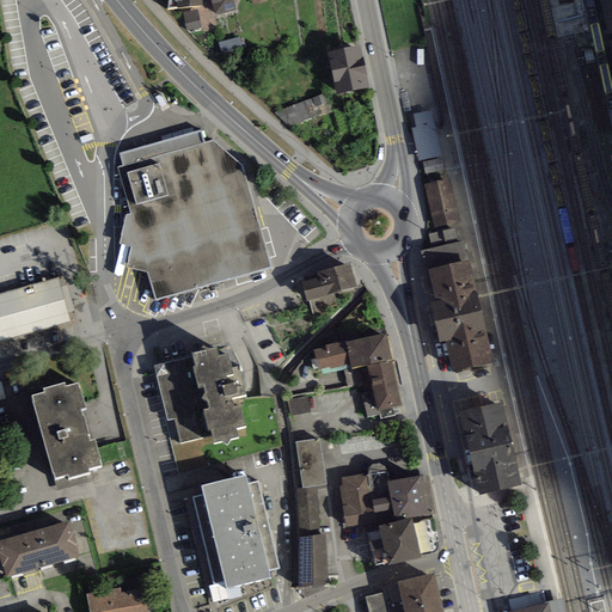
[(233,0),(210,0),(215,16),(236,11),(233,0)]
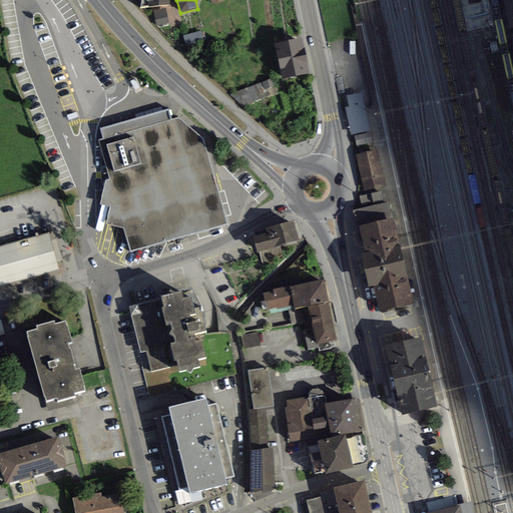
[(512,0),(503,0),(510,29),(512,28),(512,0)]
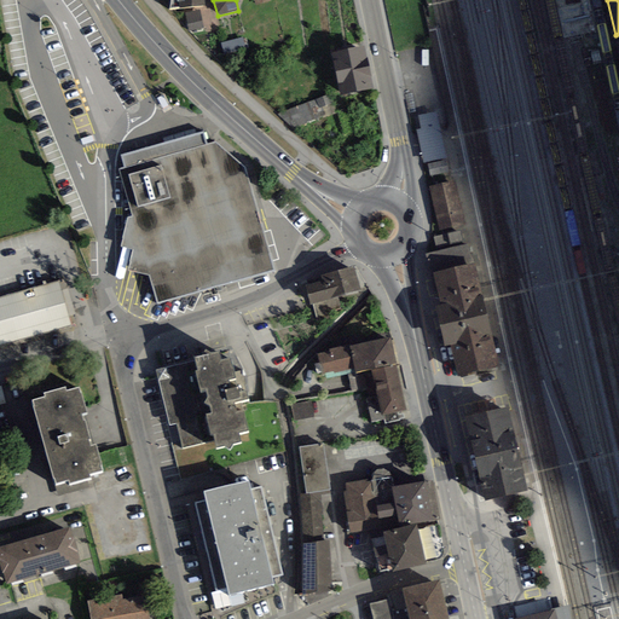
[(204,28),(200,10),(184,13),(189,32),(204,28)]
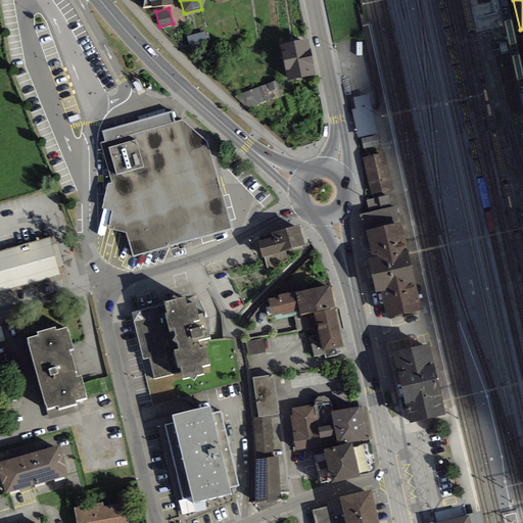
[(205,32),(187,37),(189,47),(207,43),(205,32)]
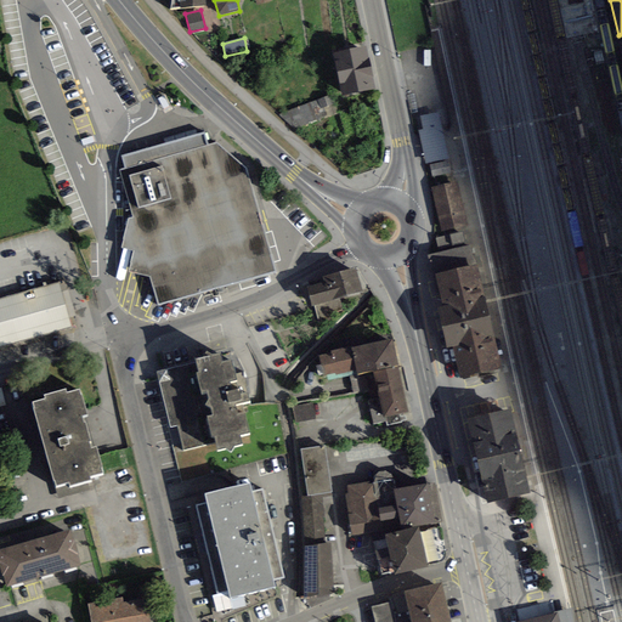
[(375,90),(366,47),(332,55),(343,97),(375,90)]
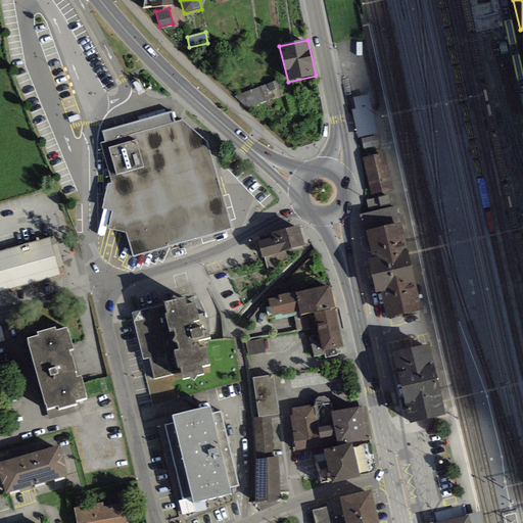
[(279,80),(235,96),(247,108),(275,98),(273,91),(281,88),(279,80)]
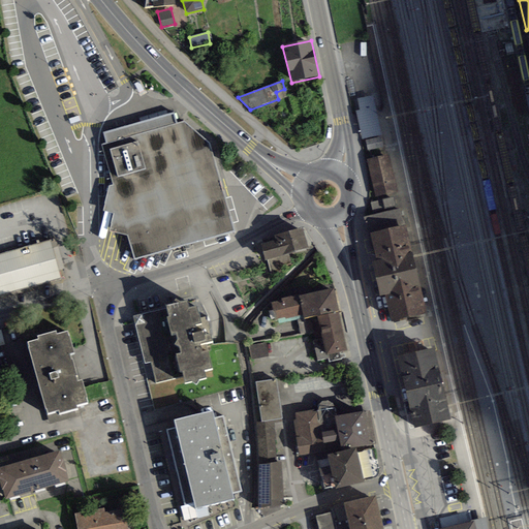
[(174,113),(102,132),(105,144),(101,145),(134,260),(235,231),(209,144),(184,121),(177,124),(174,113)]
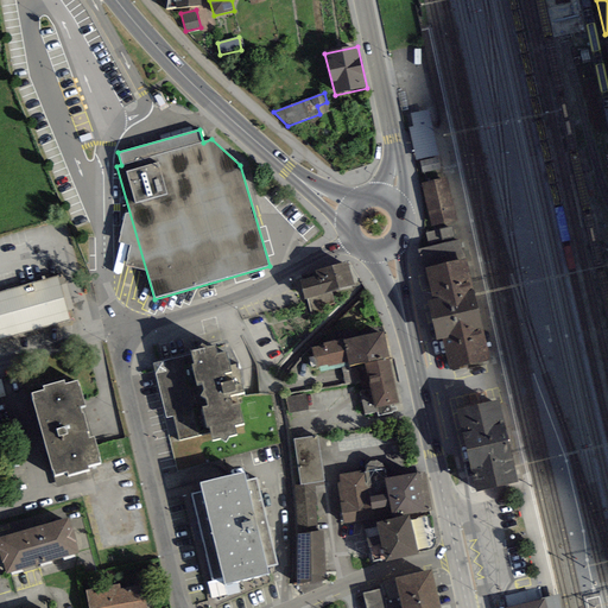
[(419,158),(437,154),(434,138),(416,141),(419,158)]
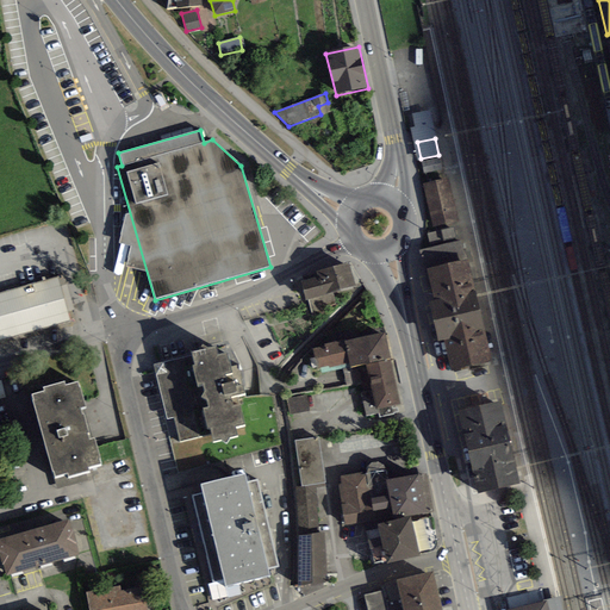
[(435,223),(455,218),(446,181),(425,185),(435,223)]
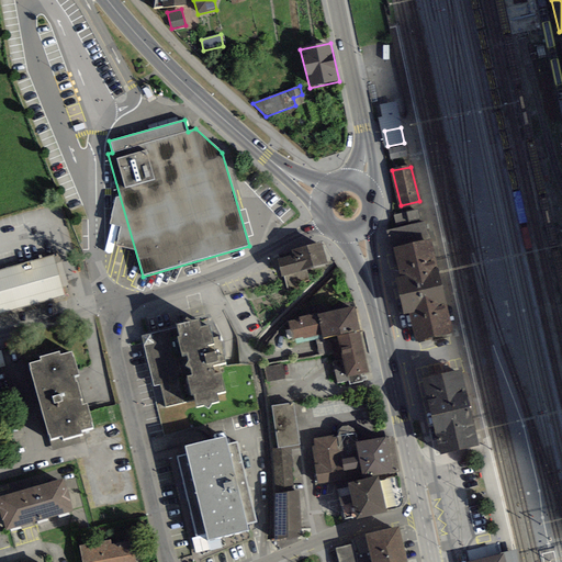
[(397,228),(420,224),(417,210),(394,215),(397,228)]
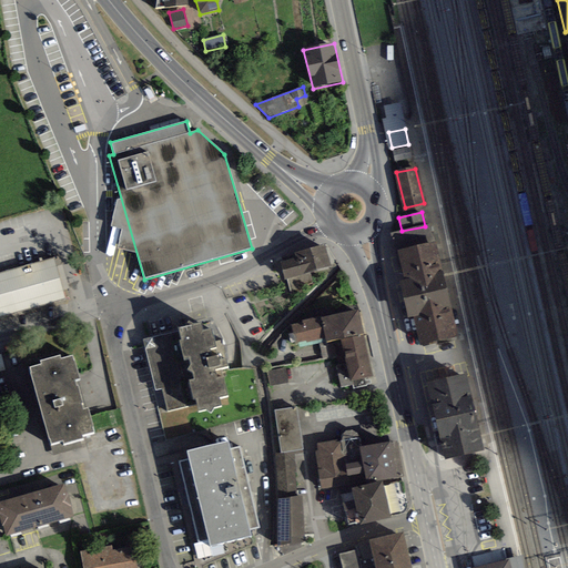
[(397,251),(434,243),(429,225),(425,226),(402,231),(391,234),(394,252),(397,251)]
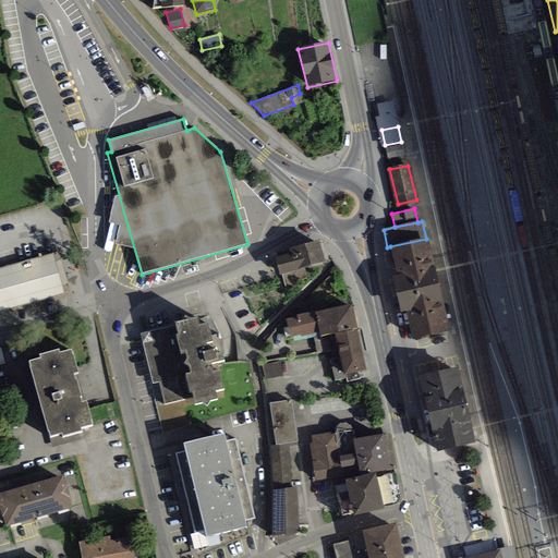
[(413,339),(450,330),(427,238),(426,239),(390,246),(398,275),(391,277),(400,313),(407,312),(413,339)]
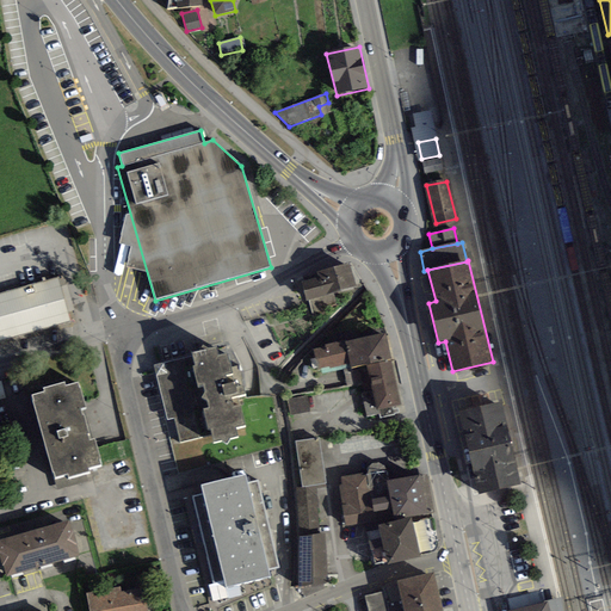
[(333,292),(357,287),(350,263),(316,272),(316,276),(301,281),(306,302),(309,301),(314,319),(333,313),(331,307),(337,306),(333,292)]
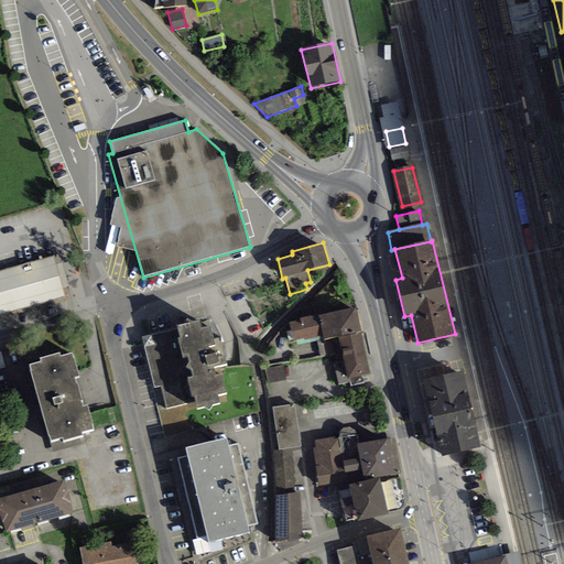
[(54,256),(0,270),(0,314),(65,295),(54,256)]
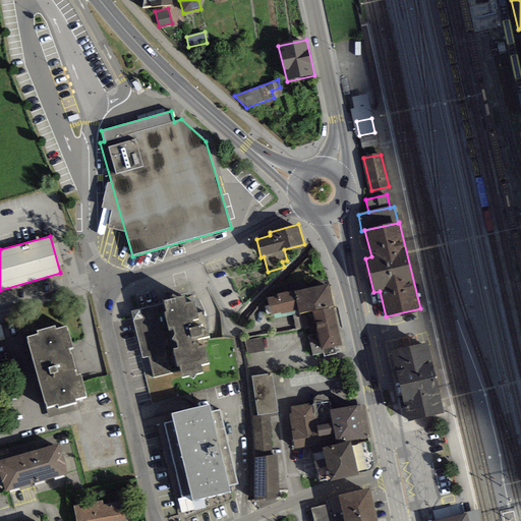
[(299,310),(300,314),(312,311),(334,306),(329,284),(295,292),(299,310)]
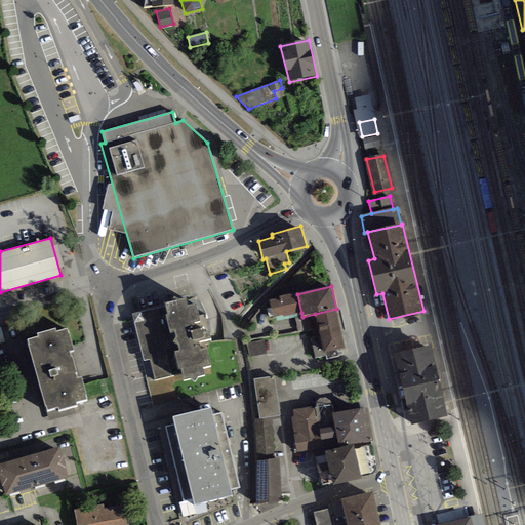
[(283,315),(283,317),(301,313),(297,294),(296,292),(279,295),(279,298),(270,300),(273,317),(283,315)]
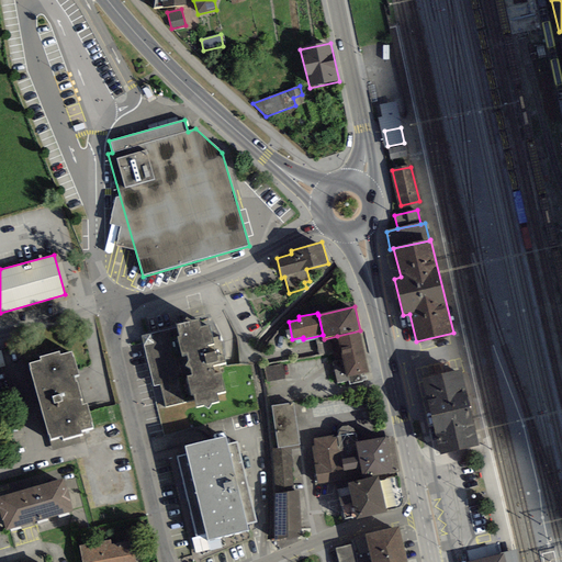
[(218,364),(226,362),(222,349),(223,349),(221,341),(218,339),(217,337),(212,338),(209,325),(201,328),(199,319),(177,325),(178,328),(142,337),(155,386),(160,385),(167,407),(195,401),(197,407),(203,405),(209,408),(211,404),(220,402),(217,393),(225,391),(218,364)]
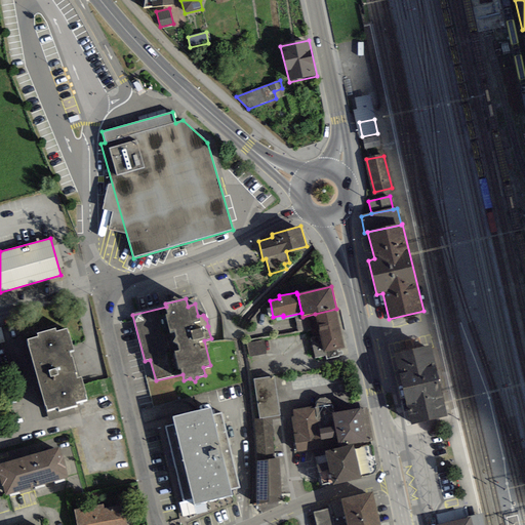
[(336,350),(346,348),(336,309),(315,314),(320,336),(311,338),(316,358),(326,355),(327,359),(338,357),(336,350)]
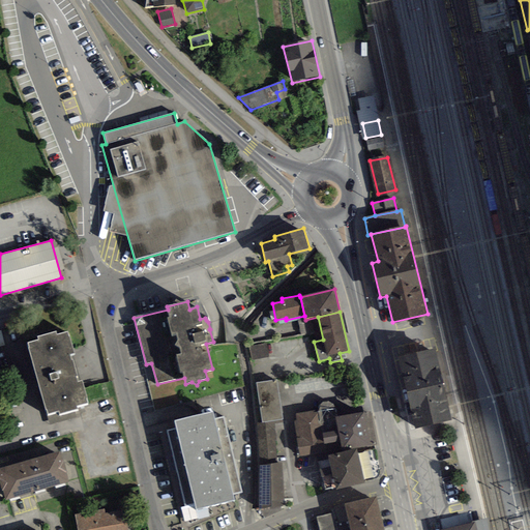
[(59,411),(60,414),(78,409),(77,407),(89,403),(82,381),(79,381),(70,355),(75,353),(68,331),(57,334),(56,331),(37,336),(38,340),(28,343),(49,414),(59,411)]
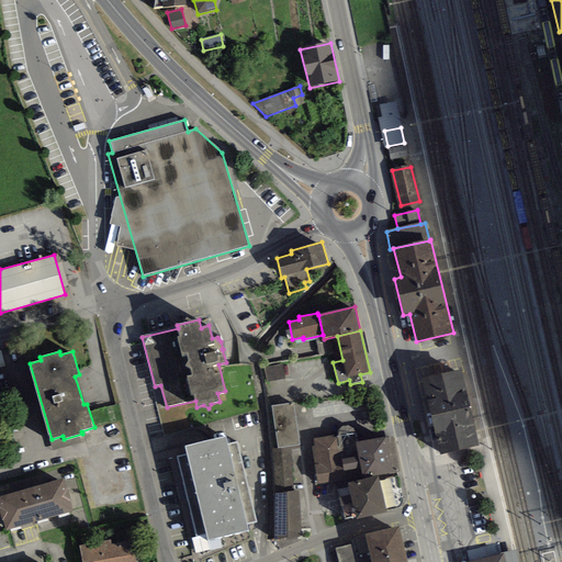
[(284,378),(282,363),(265,368),(268,382),(284,378)]
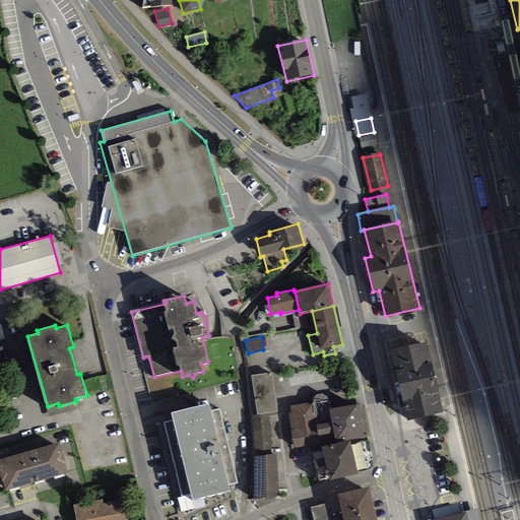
[(407,420),(442,412),(427,342),(392,350),(407,420)]
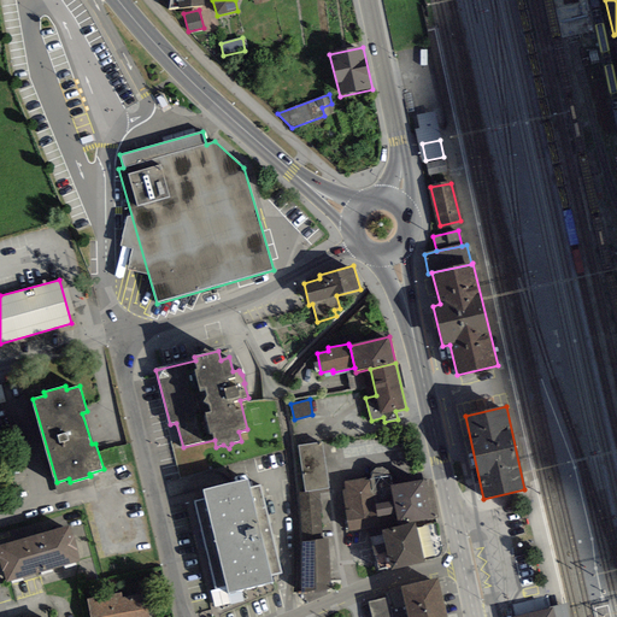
[(323,441),(299,445),(305,492),(319,491),(329,489),(323,441)]
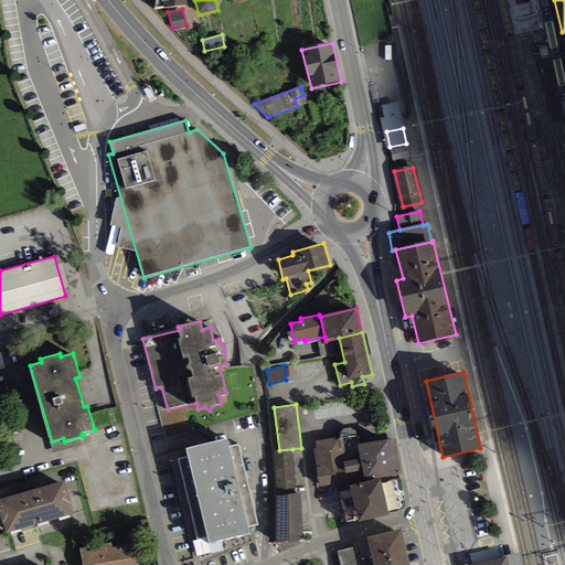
[(395,437),(358,445),(360,458),(362,471),(363,478),(374,476),(374,479),(402,475),(395,437)]
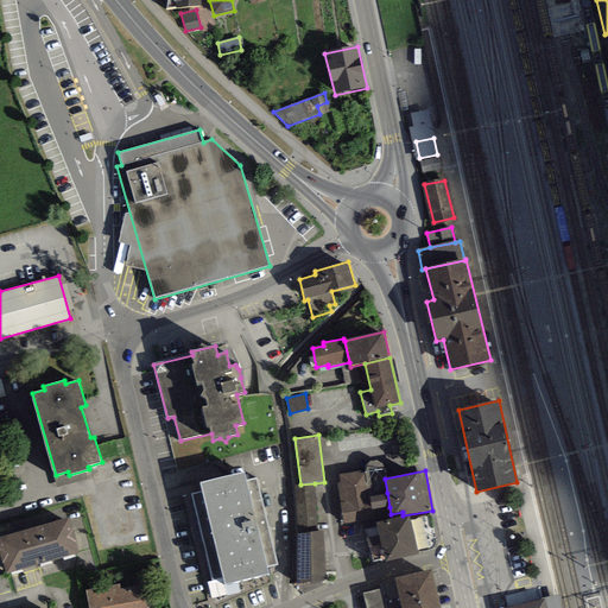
[(367,495),(363,472),(337,475),(342,513),(360,512),(369,511),(367,495)]
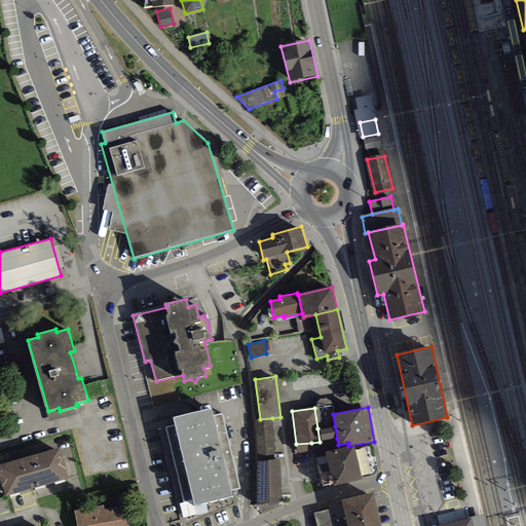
[(204,503),(233,496),(231,491),(240,489),(221,415),(213,416),(211,409),(174,418),(176,426),(166,428),(184,503),(180,504),(183,517),(207,511),(204,503)]
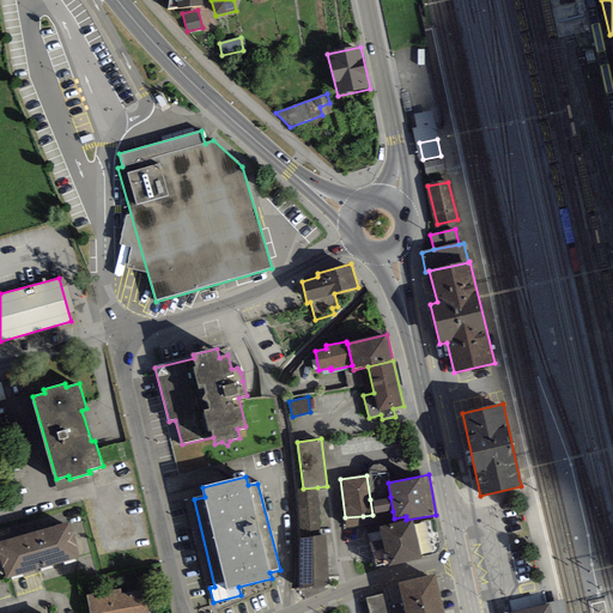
[(317,487),(303,489),(298,490),(301,539),(299,589),(313,587),(313,589),(328,583),(326,535),(320,535),(317,487)]
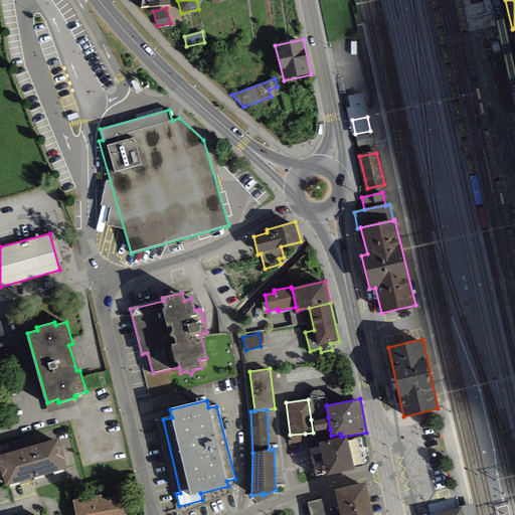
[(330,430),(328,417),(311,419),(313,433),(330,430)]
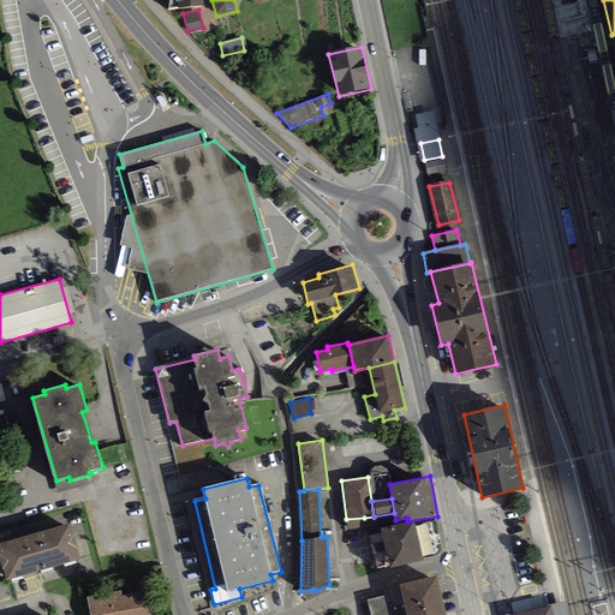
[(365,527),(364,518),(346,519),(347,530),(365,527)]
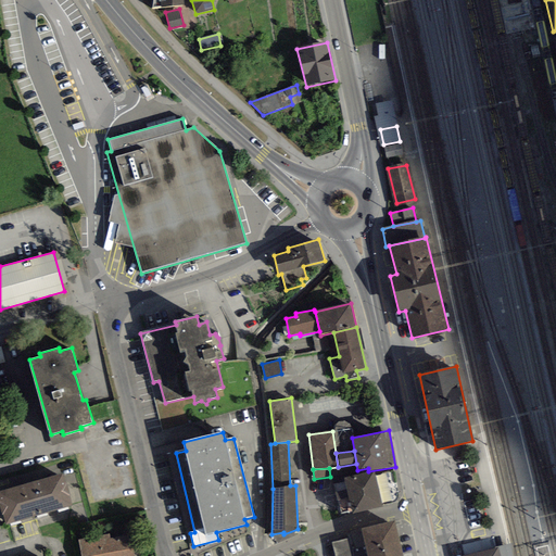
[(346,478),(350,495),(378,490),(374,472),(346,478)]
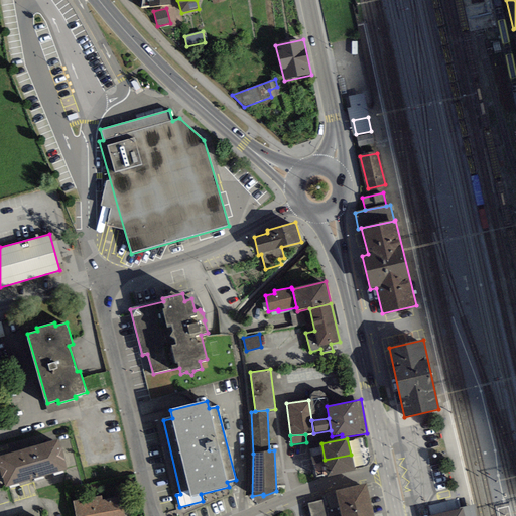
[(3,478),(6,487),(67,469),(65,461),(67,461),(63,448),(61,449),(58,439),(0,456),(0,471),(2,478),(3,478)]
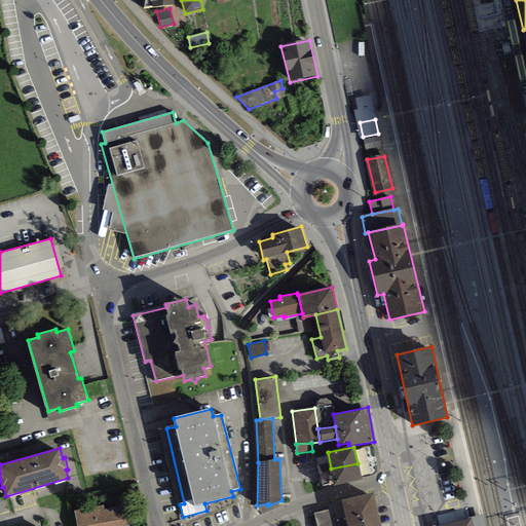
[(362,480),(358,463),(331,468),(334,486),(362,480)]
